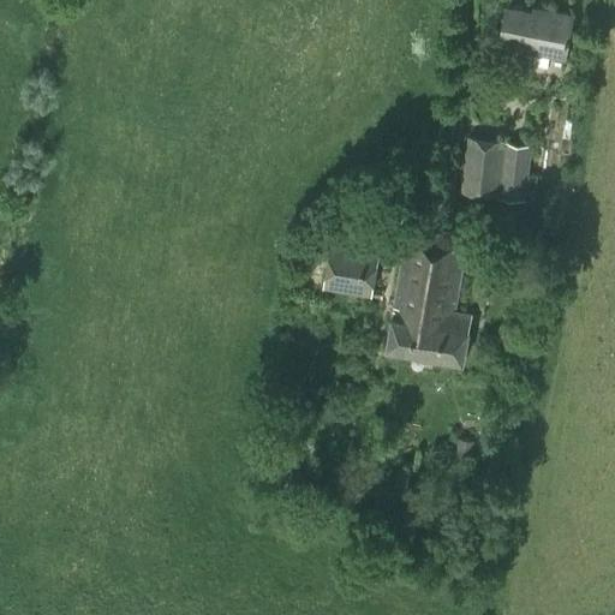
[(550,54),(563,57),(572,13),(547,9),(544,16),(507,9),(500,45),(526,49),(524,61),(548,66),(550,54)]
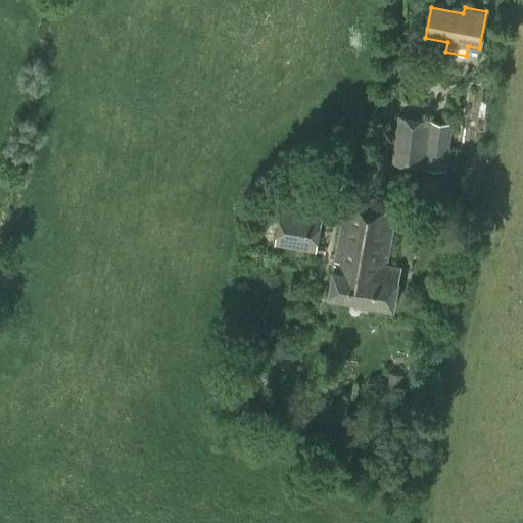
[(446,170),(453,123),(397,116),(392,162),(446,170)]
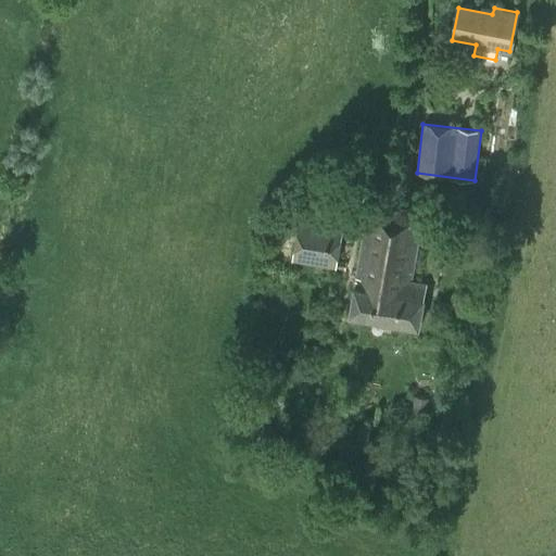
[(350,315),(419,326),(424,297),(425,297),(428,283),(413,280),(421,226),(366,215),(355,286),(350,315)]
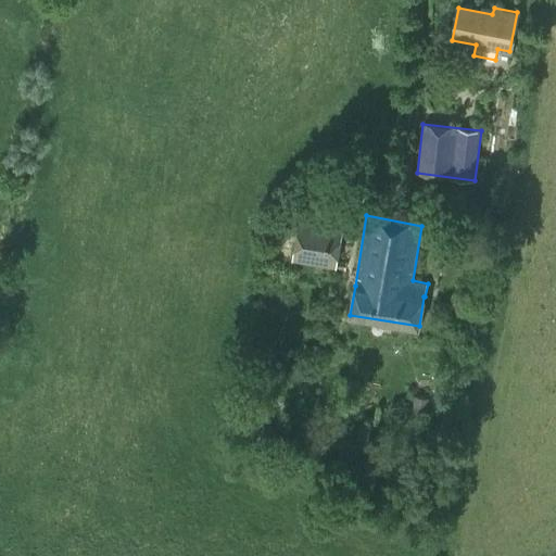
[(343,228),(299,220),(292,261),(336,269),(343,228)]
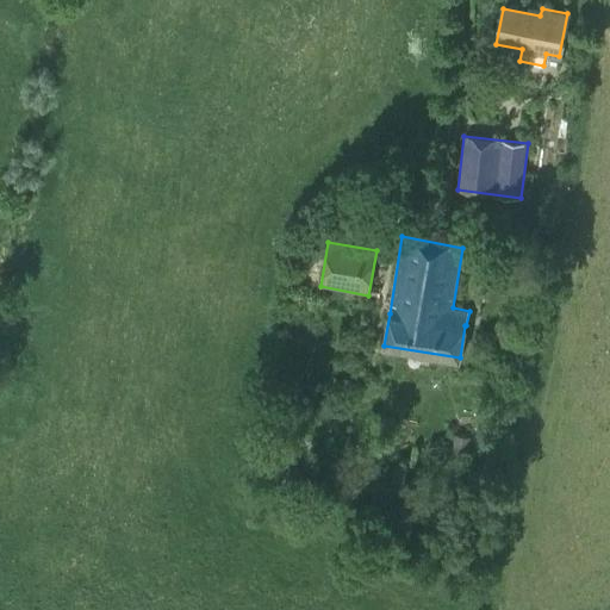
[(454,434),(452,454),(468,456),(471,436),(454,434)]
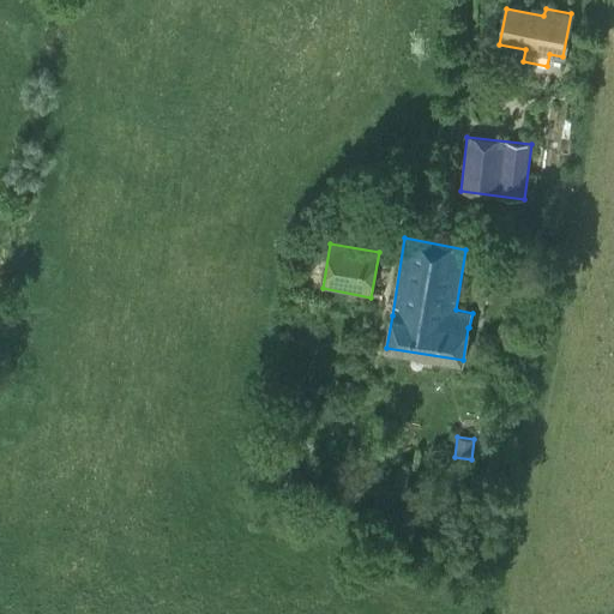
All buildings are outlined.
